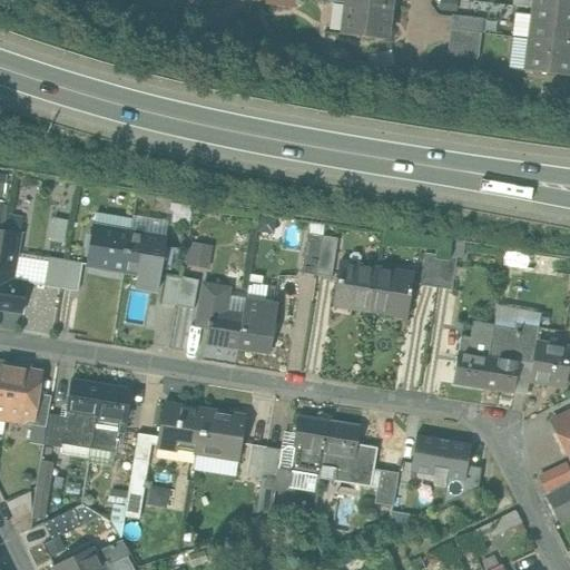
[(569,0),(534,0),(534,7),(569,11),(569,0)]
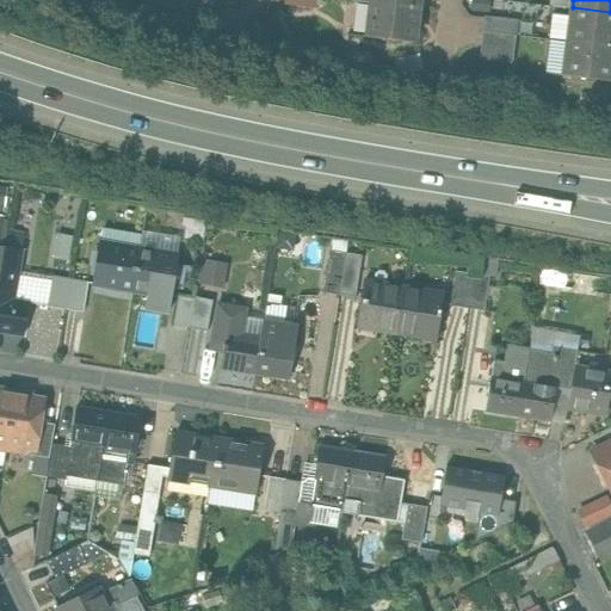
[(419,7),(371,1),(366,36),(415,42),(419,7)]
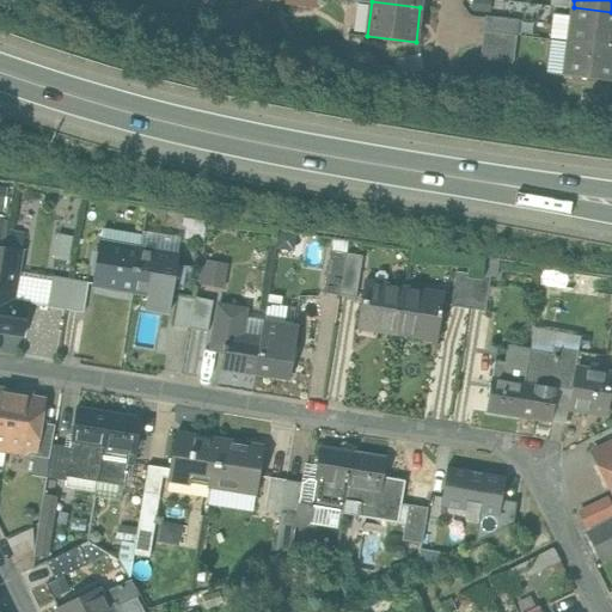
[(611,12),(574,7),(569,41),(611,46),(611,12)]
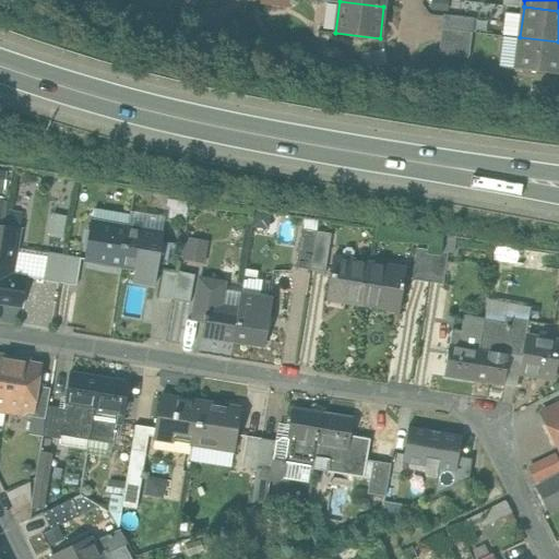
[(475,18),(443,14),(442,27),(473,32),(475,18)]
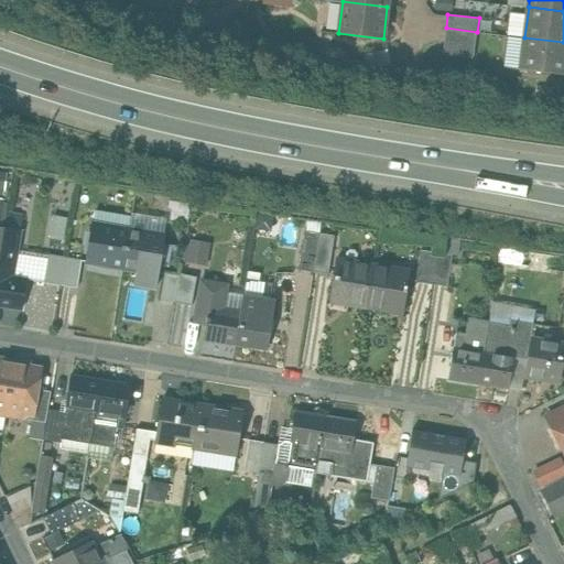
[(477,32),(446,28),(443,54),(474,58),(477,32)]
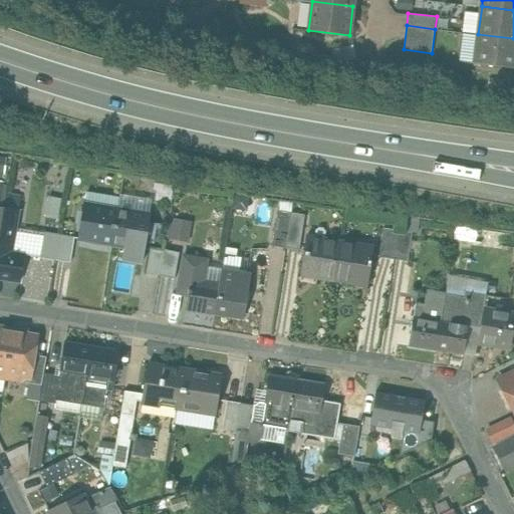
[(513,38),(478,34),(475,62),(513,67),(513,38)]
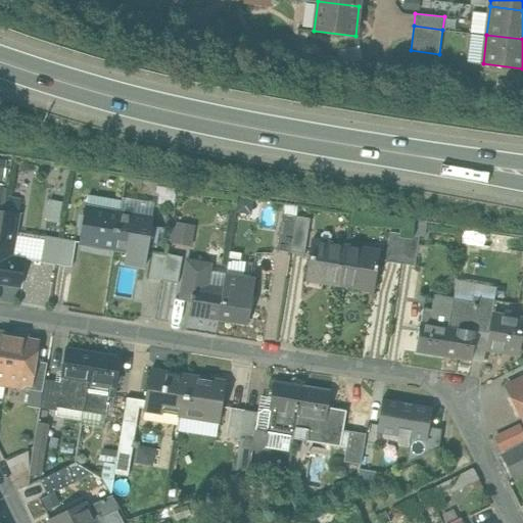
[(120,215),(86,208),(81,243),(114,248),(120,215)]
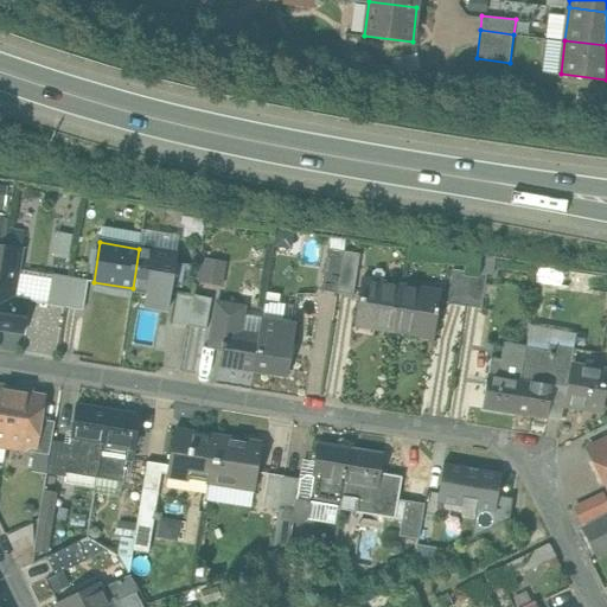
[(5,246),(0,274),(0,330),(23,334),(29,300),(14,298),(23,249),(5,246)]
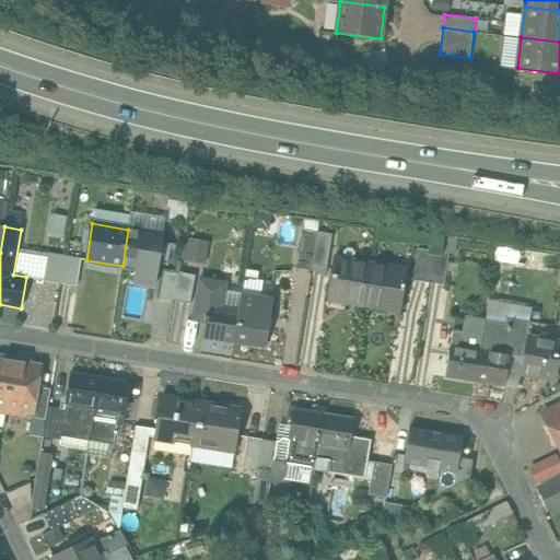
[(318,232),(303,229),(296,268),(312,270),(318,232)]
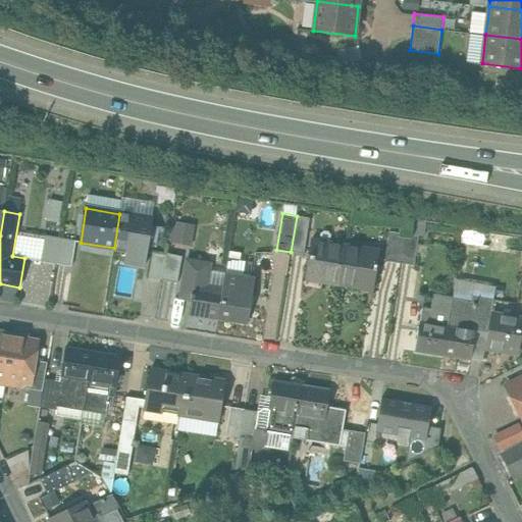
[(152,219),(119,214),(114,248),(126,250),(124,263),(145,266),(152,219)]
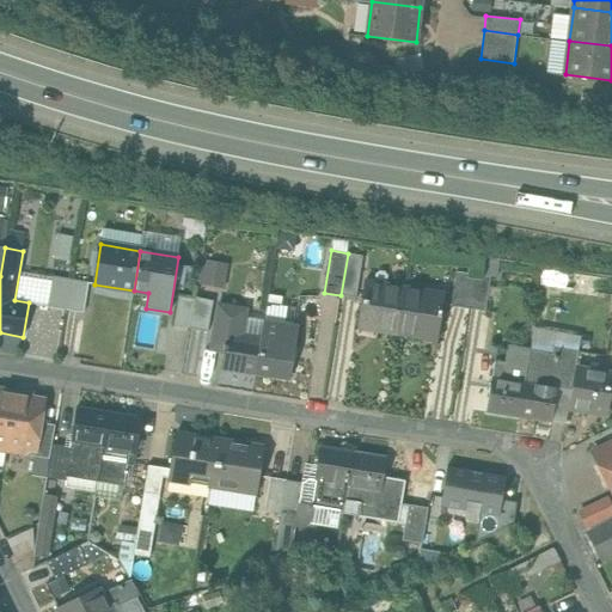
[(365,256),(348,254),(341,295),(357,298),(365,256)]
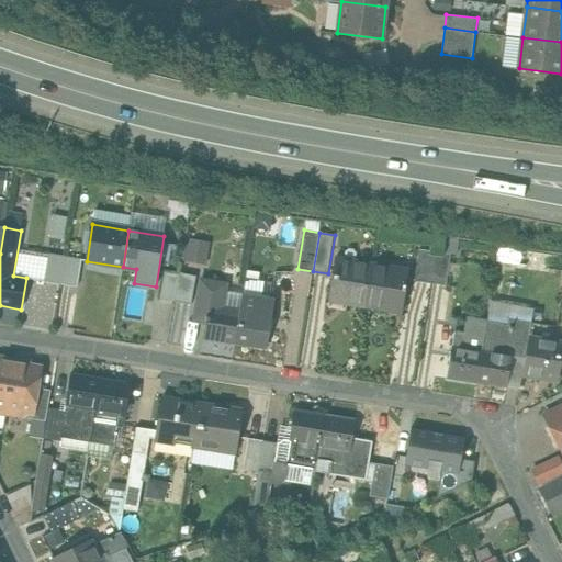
[(209,243),(191,240),(188,257),(205,260),(209,243)]
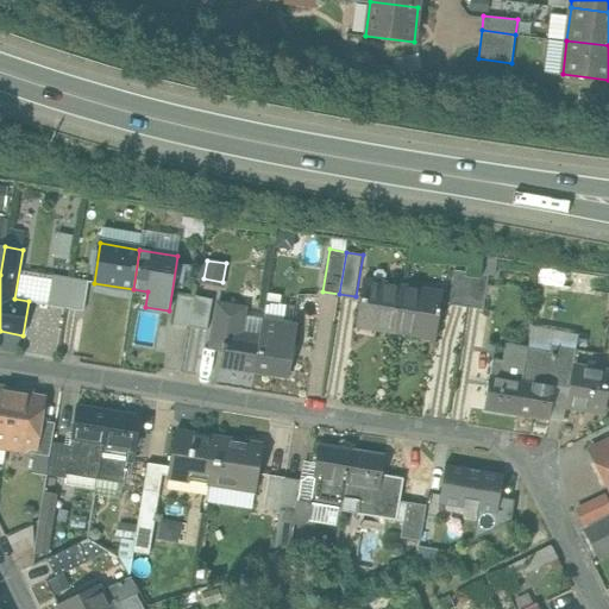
[(473,272),(456,270),(450,305),(468,307),(473,272)]
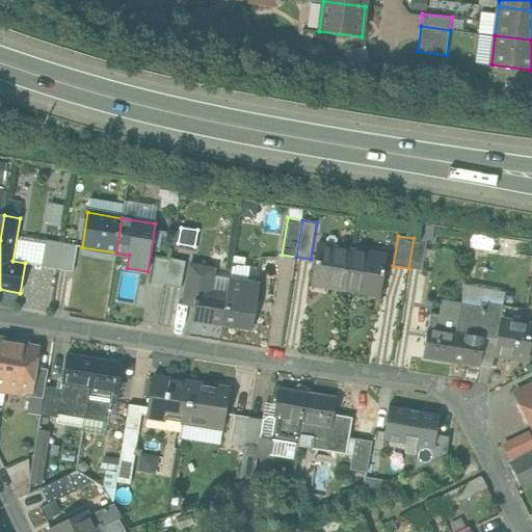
[(428,241),(414,238),(408,268),(423,271),(428,241)]
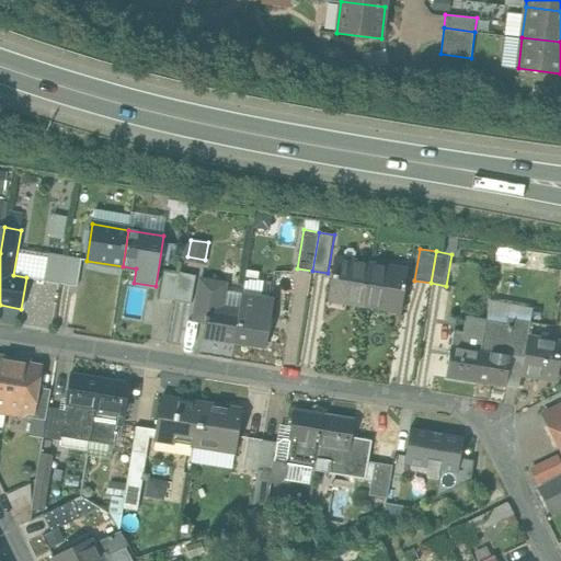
[(66,256),(48,254),(44,282),(61,285),(66,256)]
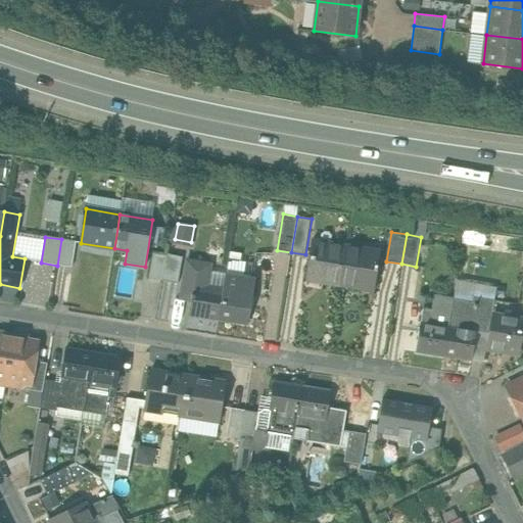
[(76,242),(61,239),(57,266),(72,268),(76,242)]
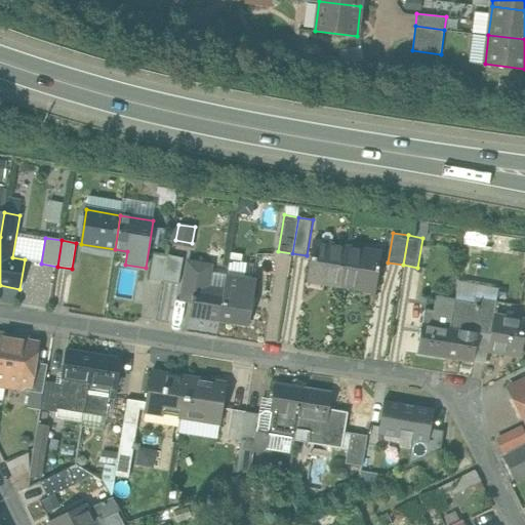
[(347,248),(314,242),(308,280),(325,283),(325,282),(341,285),(347,248)]
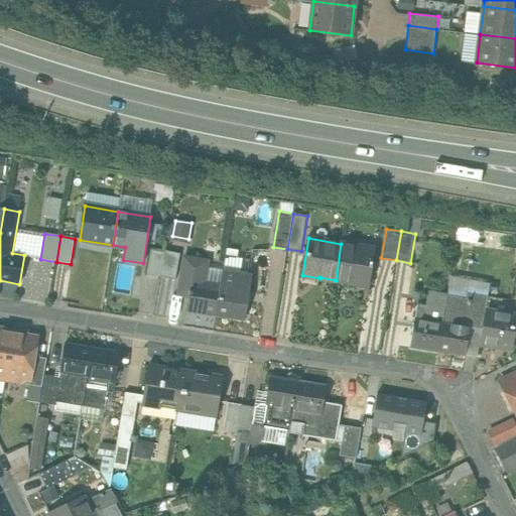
[(358,247),(341,244),(336,280),(352,282),(352,284),(353,285),(353,283),(367,285),(367,287),(369,287),(375,248),(358,245),(358,247)]
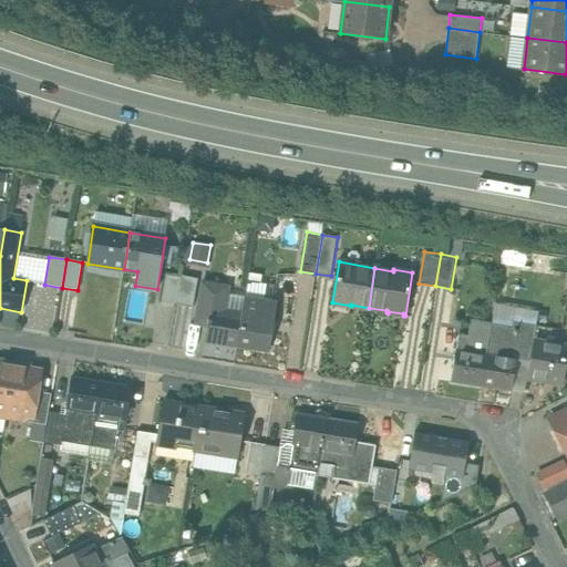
[(181,278),(165,275),(161,301),(176,305),(181,278)]
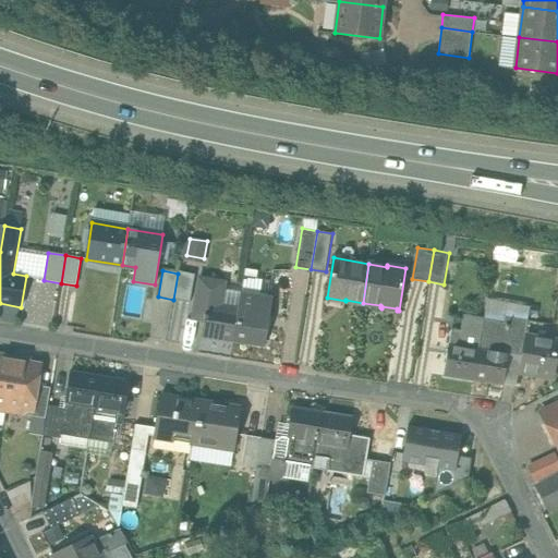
[(195,275),(179,271),(178,274),(173,300),(190,303),(195,275)]
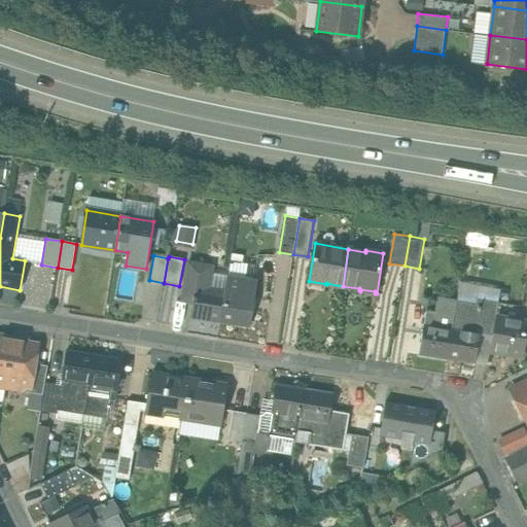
[(224,292),(208,289),(212,267),(188,264),(182,301),(194,303),(191,319),(220,323),(224,292)]
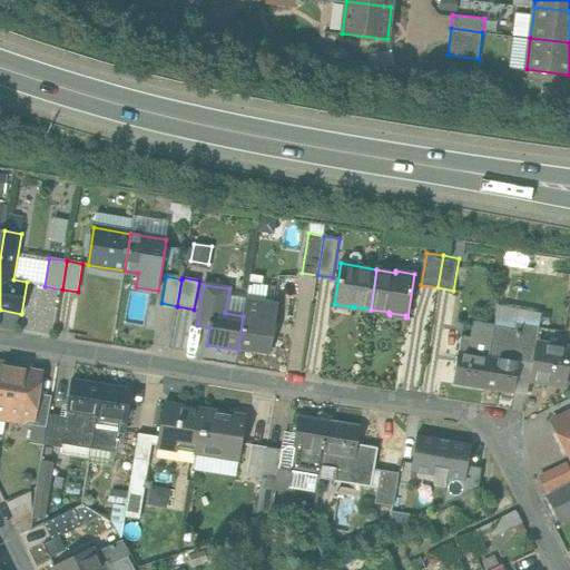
[(277,304),(246,300),(243,316),(238,350),(268,354),(277,304)]
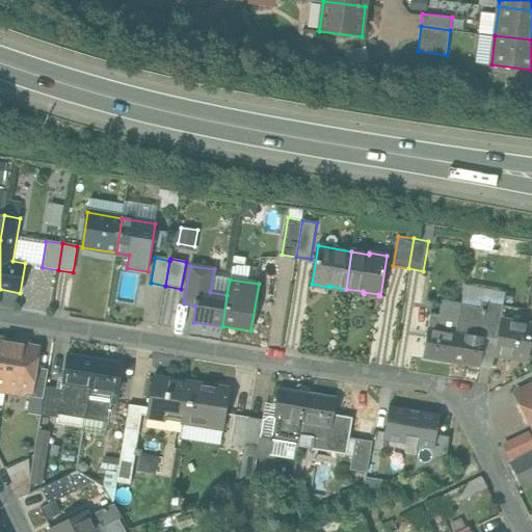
[(481,308),(461,303),(458,318),(451,363),(479,367),(484,338),(496,340),(502,306),(482,302),(481,308)]
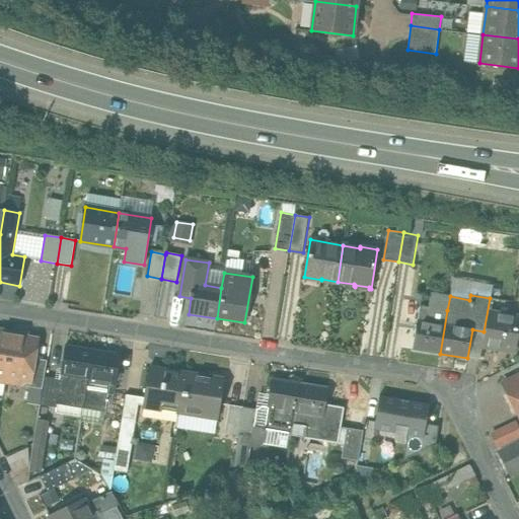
[(430,309),(420,307),(414,350),(440,354),(447,310),(430,307),(430,309)]
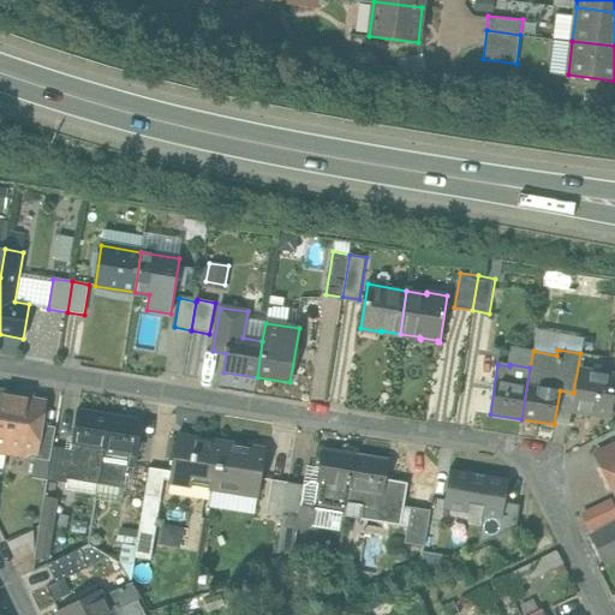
[(614,378),(579,372),(572,410),(610,416),(613,400),(614,400),(614,378)]
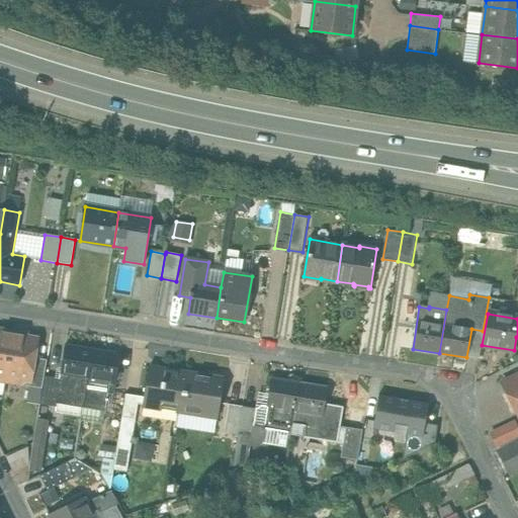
[(12,336),(0,334),(0,380),(5,381),(12,336)]
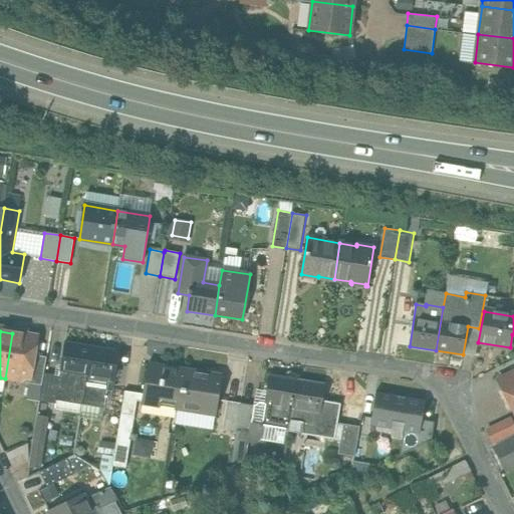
[(37,337),(12,333),(5,378),(20,381),(27,376),(30,376),(34,355),(37,337)]
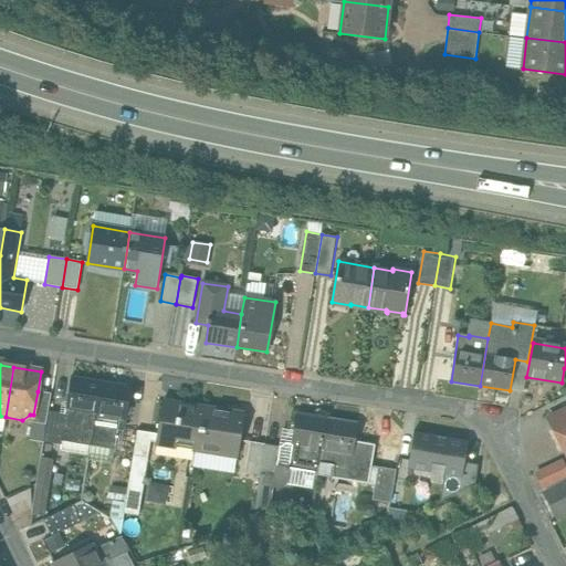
[(101,381),(71,377),(65,409),(73,410),(72,415),(65,413),(61,444),(62,444),(63,441),(91,446),(96,413),(101,383),(101,381)]
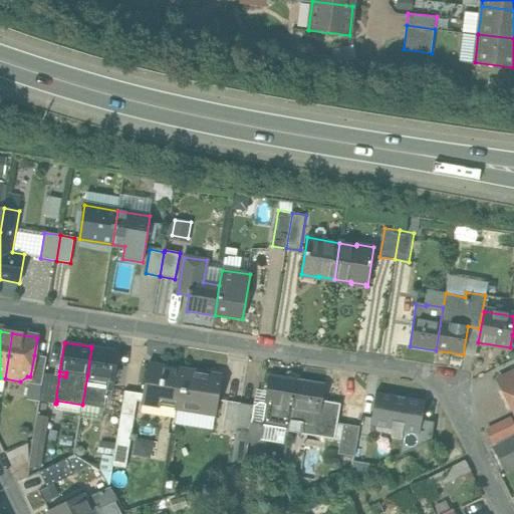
[(118,351),(91,347),(87,375),(82,405),(103,408),(106,390),(112,391),(118,351)]
